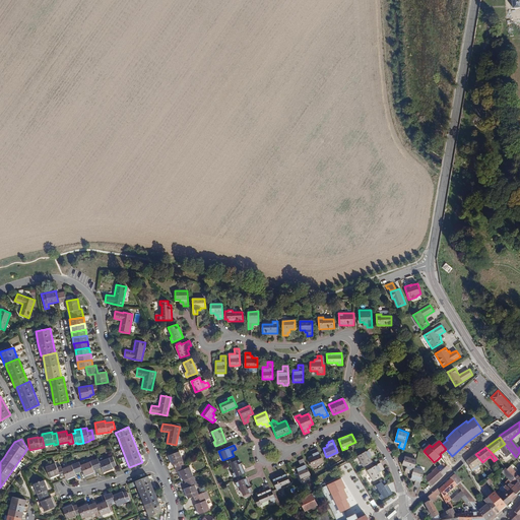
[(308,458),(312,466),(323,461),(317,448),(313,449),(314,453),(312,454),(313,456),(308,458)]
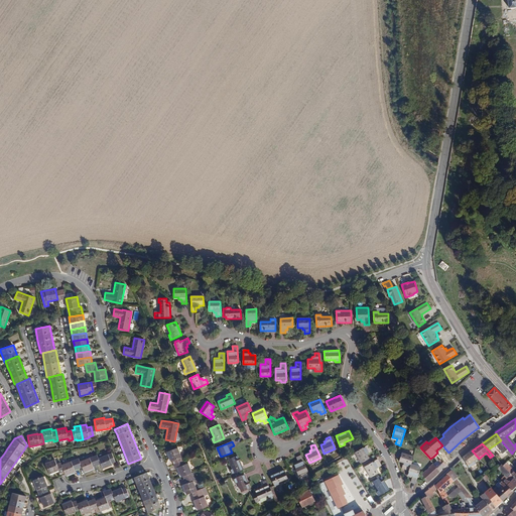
[(356,453),(362,463),(370,459),(367,455),(369,453),(368,450),(371,448),(369,444),(356,453)]
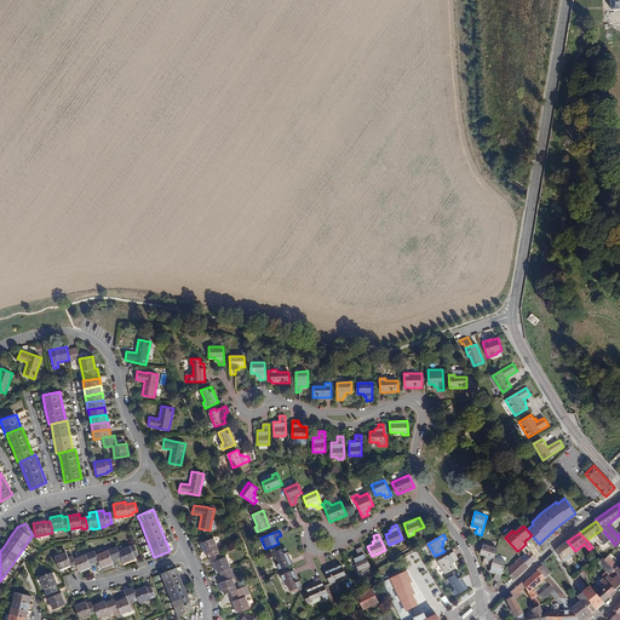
[(201,543),(206,555),(207,554),(210,558),(220,554),(213,538),(201,543)]
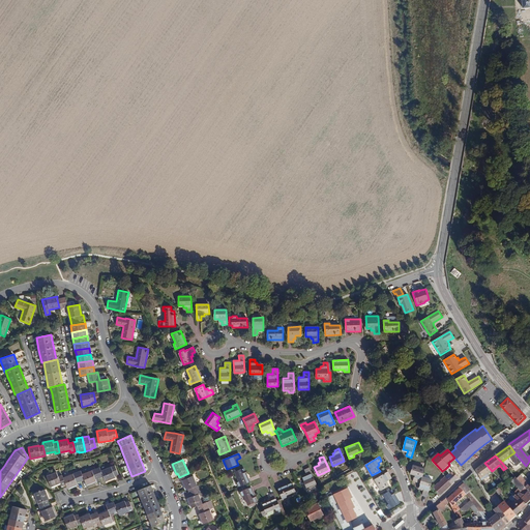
[(101,471),(99,467),(95,469),(99,478),(104,476),(106,481),(115,477),(115,476),(118,474),(115,465),(101,471)]
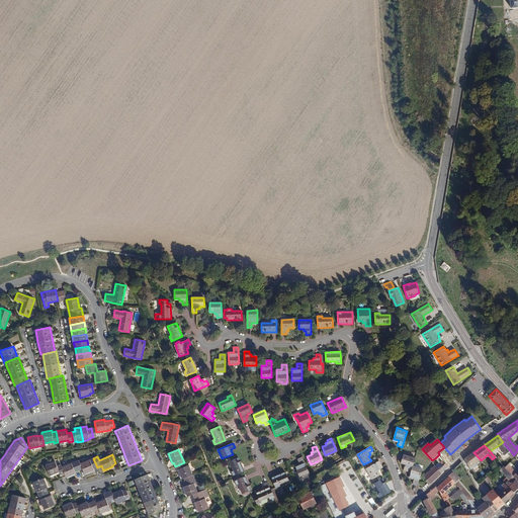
[(403,454),(401,463),(405,464),(405,466),(407,467),(406,470),(411,472),(413,465),(415,458),(403,454)]
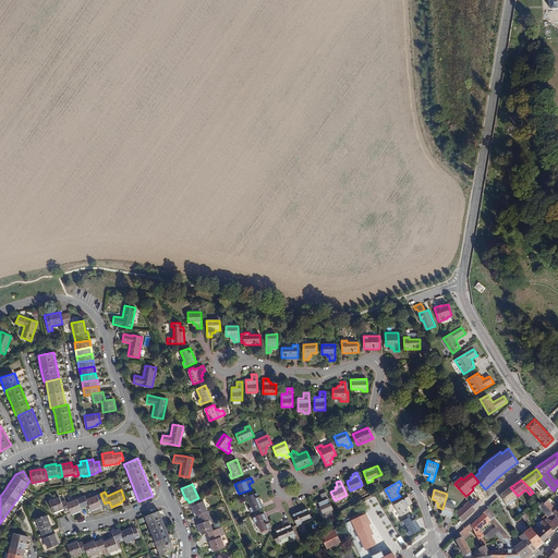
[(507,490),(500,495),(505,502),(506,504),(507,506),(514,501),(513,498),(518,496),(512,489),(509,493),(507,490)]
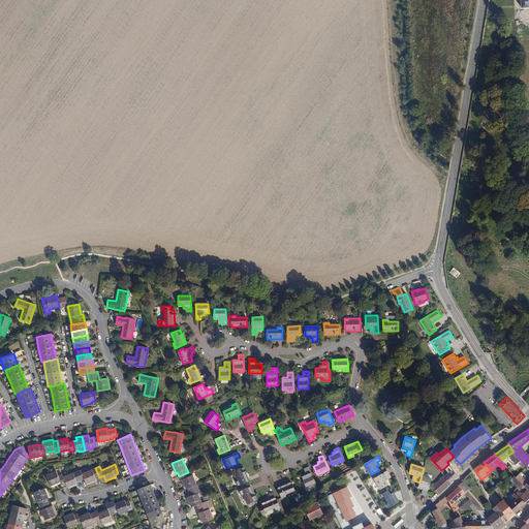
[(234,471),(238,480),(236,481),(238,486),(249,481),(243,467),(234,471)]
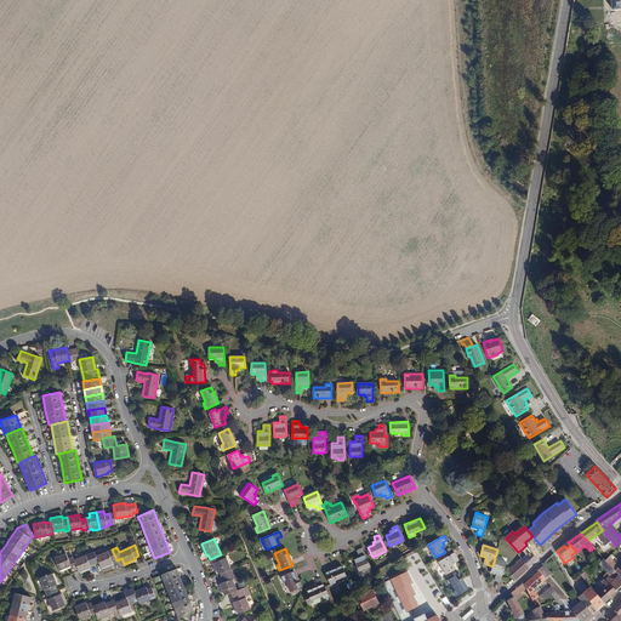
[(353,558),(359,571),(370,567),(363,548),(357,550),(359,556),(353,558)]
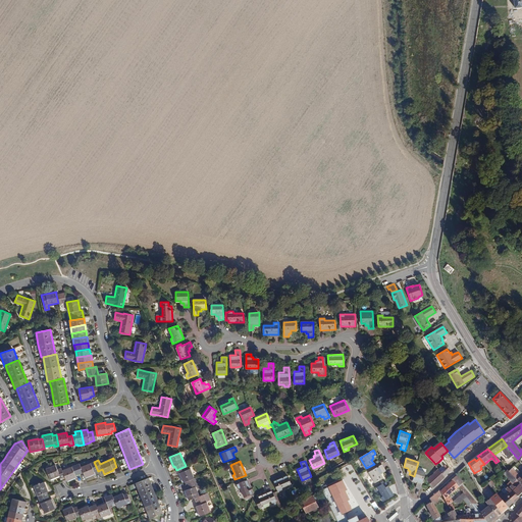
[(75,465),(80,474),(84,472),(86,477),(95,474),(94,472),(98,471),(94,462),(81,467),(80,463),(75,465)]
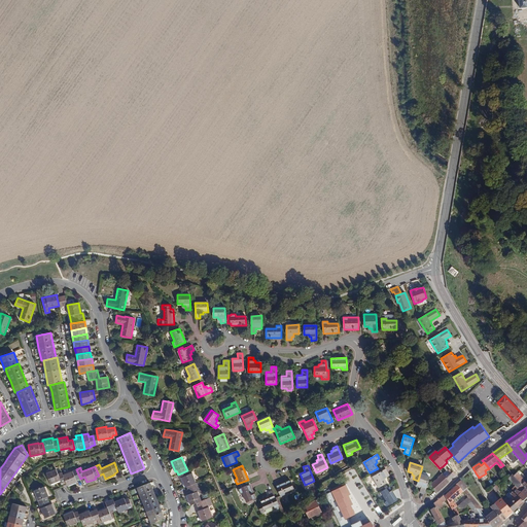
[(373,477),(379,487),(387,483),(385,479),(387,478),(385,475),(388,473),(386,468),(373,477)]
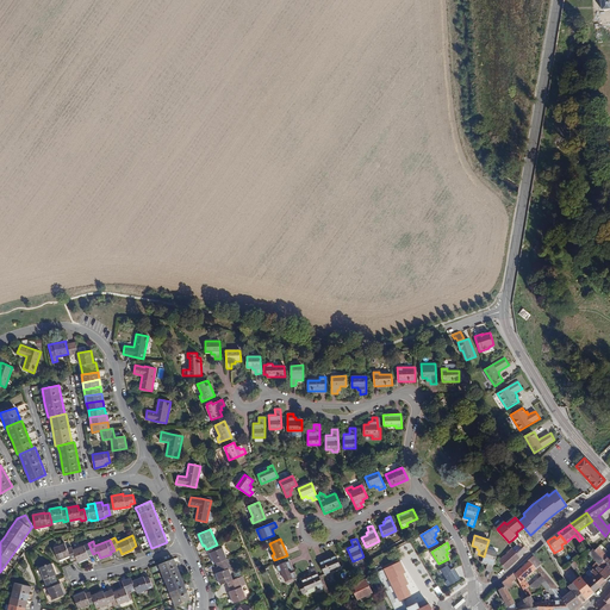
[(54,548),(58,560),(70,555),(72,559),(76,558),(73,549),(72,547),(67,548),(64,543),(54,548)]
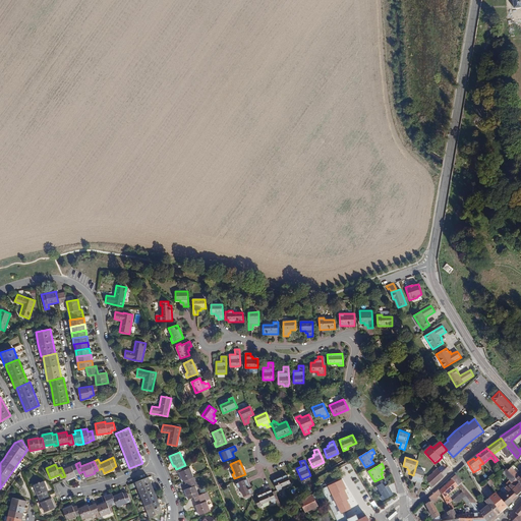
[(62,469),(65,476),(66,478),(66,480),(76,476),(75,474),(79,473),(75,464),(62,469)]
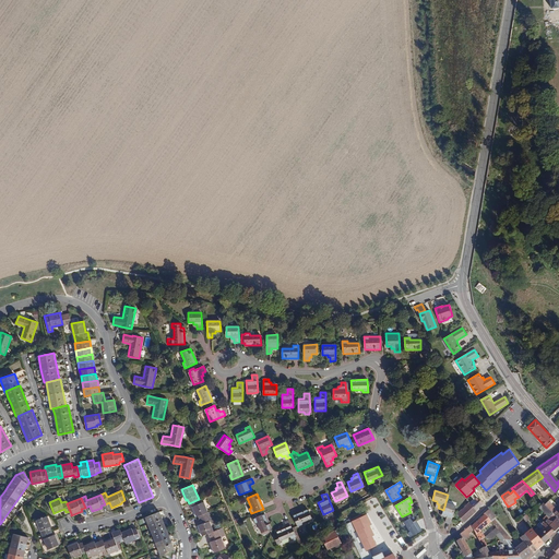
[(371,510),(381,507),(378,498),(368,501),(371,510)]
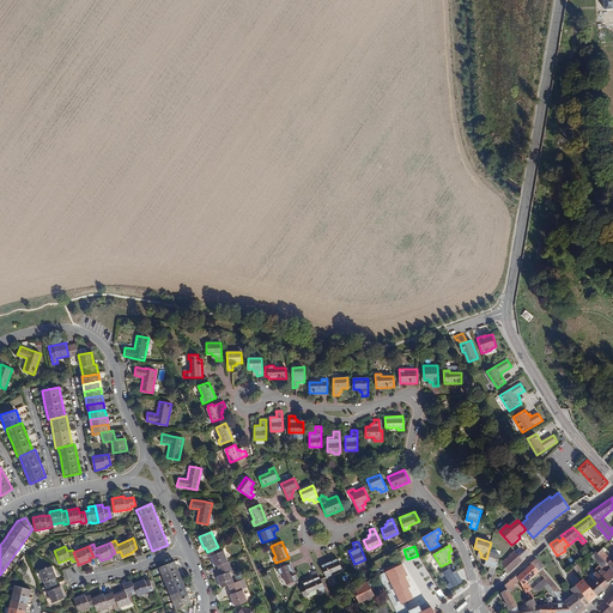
[(207,552),(208,556),(211,556),(216,566),(217,565),(228,562),(224,550),(219,552),(218,547),(207,552)]
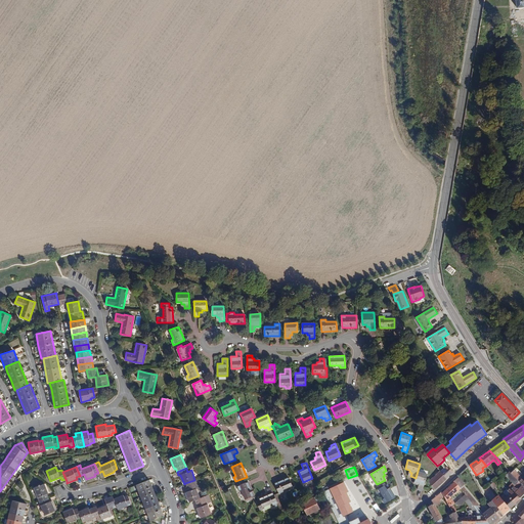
[(523,472),(520,476),(514,470),(511,473),(519,482),(515,485),(523,493),(523,472)]
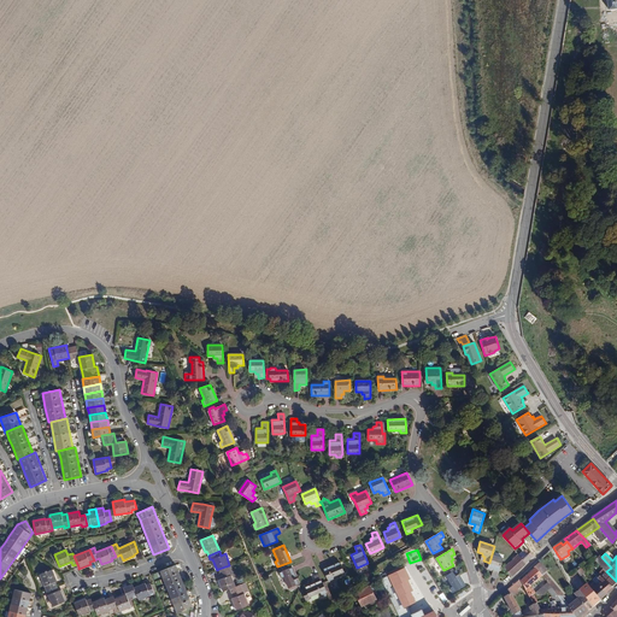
[(489,563),(487,569),(493,570),(492,576),(497,577),(503,558),(492,554),(489,563)]
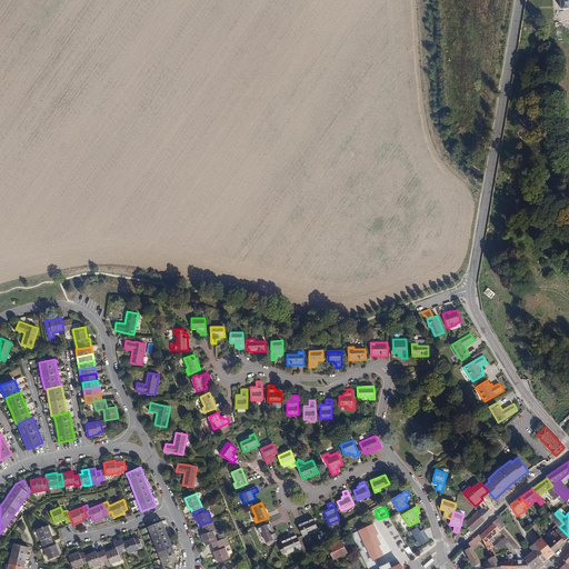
[(470,530),(471,531),(485,519),(478,511),(466,523),(470,530)]
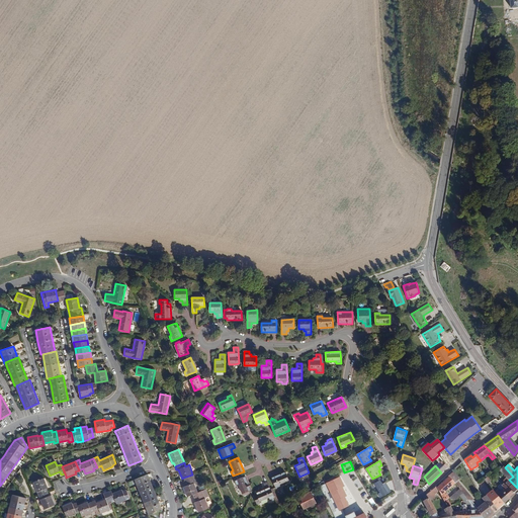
[(499,470),(507,478),(502,483),(514,494),(517,489),(517,488),(509,480),(513,477),(505,467),(504,466),(499,470)]
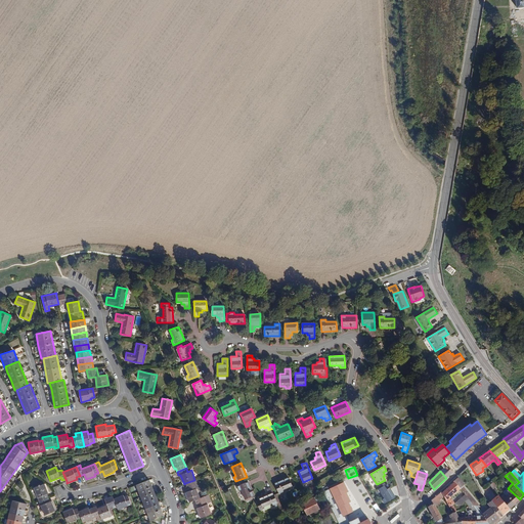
[(274,483),(279,493),(284,492),(282,489),(292,485),(289,477),(274,483)]
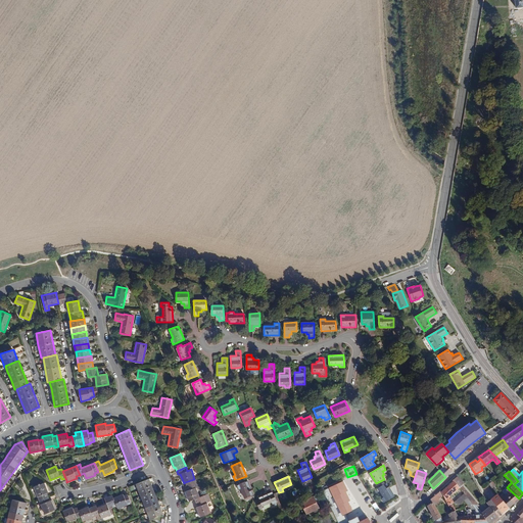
[(454,480),(460,487),(462,485),(464,484),(458,476),(454,480)]
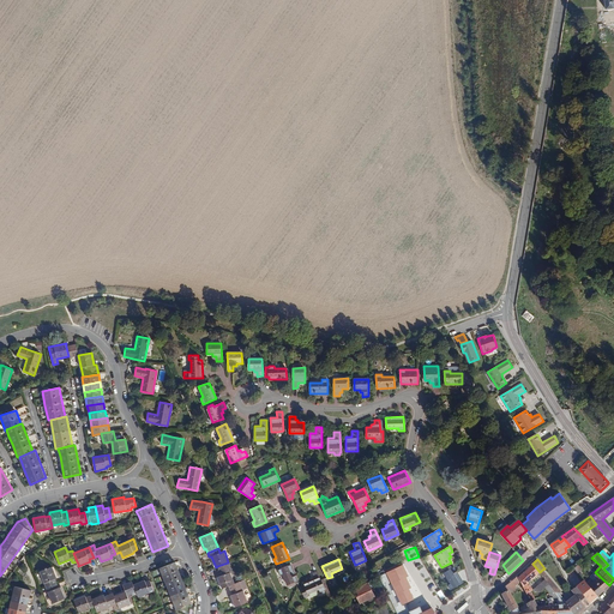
[(160,569),(162,576),(164,582),(176,609),(192,603),(175,563),(160,569)]
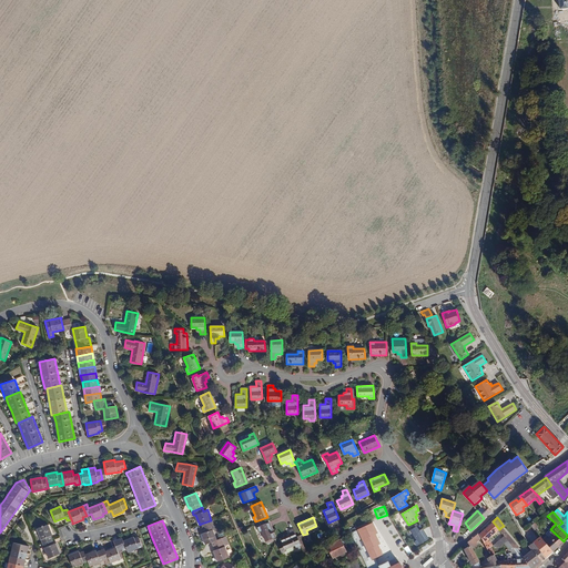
[(201,524),(205,533),(201,534),(205,545),(212,541),(217,539),(213,529),(214,528),(211,520),(201,524)]
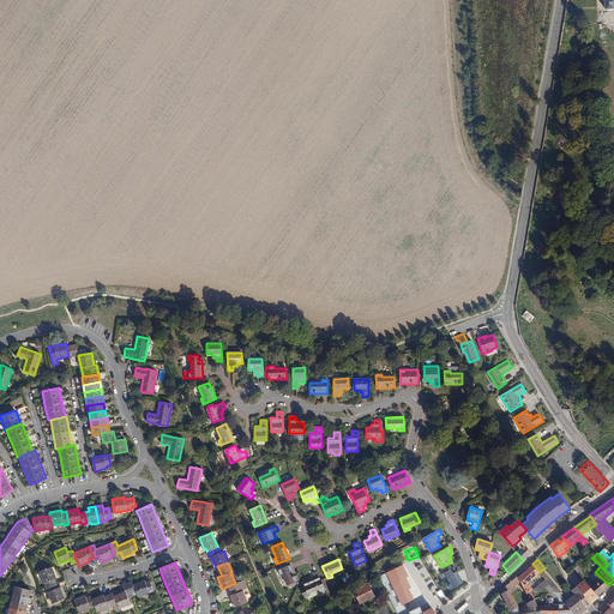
[(521,582),(523,587),(528,583),(533,579),(540,572),(533,564),(531,565),(533,565),(518,578),(521,582)]
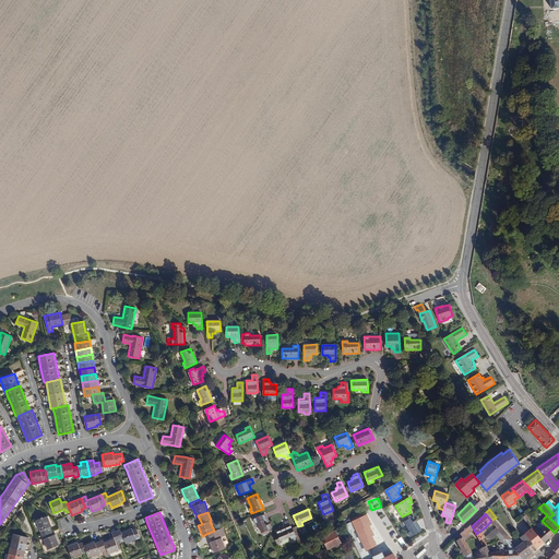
[(252,519),(254,523),(257,523),(261,533),(262,533),(269,530),(271,528),(264,514),(252,519)]
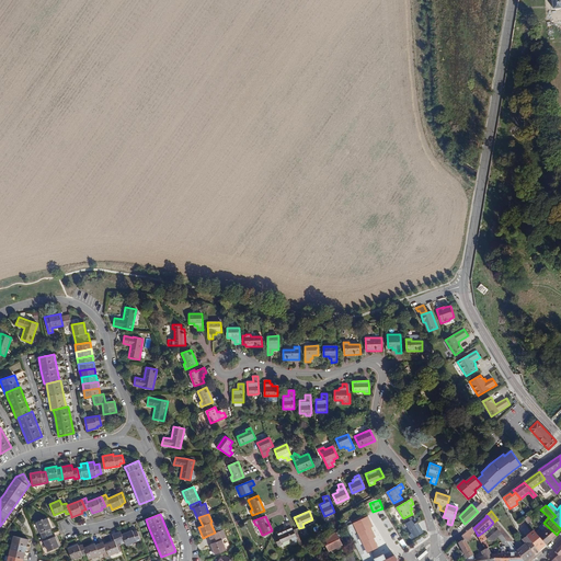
[(354,525),(347,528),(361,556),(370,551),(377,548),(373,538),(375,537),(370,527),(373,526),(367,516),(354,523),(354,525)]
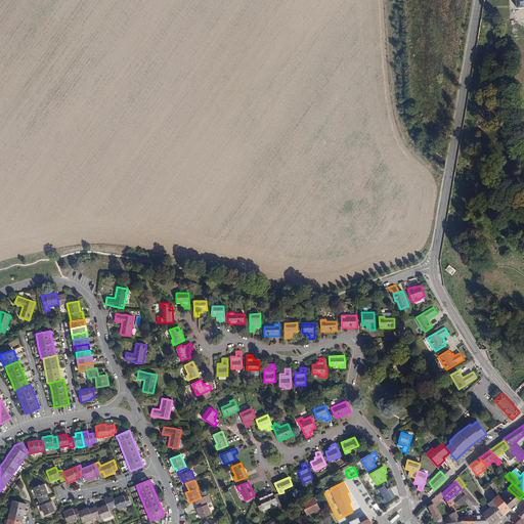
[(34,488),(39,501),(48,497),(47,493),(48,493),(44,483),(34,488)]
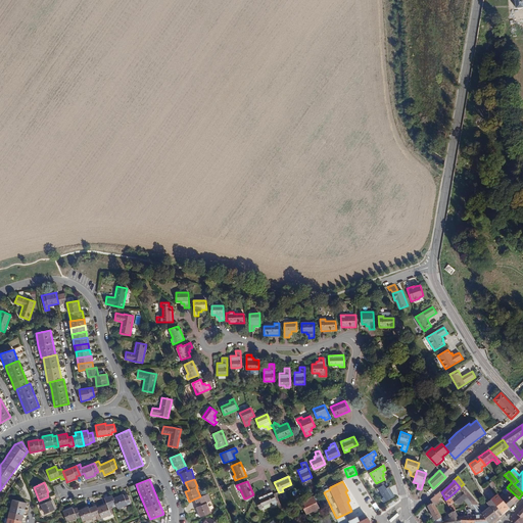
[(378,488),(383,496),(381,497),(384,503),(394,496),(386,483),(378,488)]
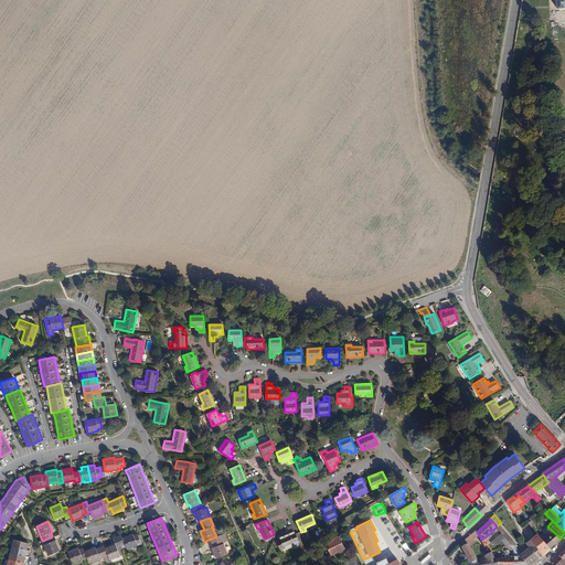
[(279,537),(280,540),(277,542),(280,550),(284,548),(284,546),(294,543),(295,545),(299,543),(292,525),(288,528),(290,533),(279,537)]
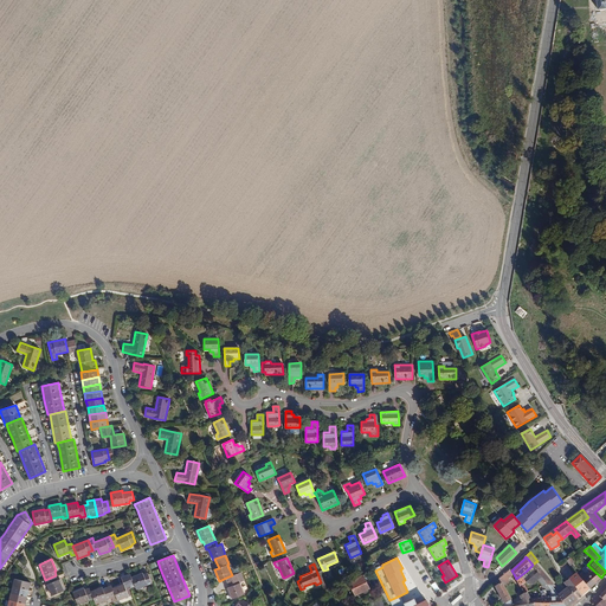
[(581,569),(584,572),(586,574),(595,584),(601,578),(587,565),(586,563),(585,565),(586,566),(581,569)]
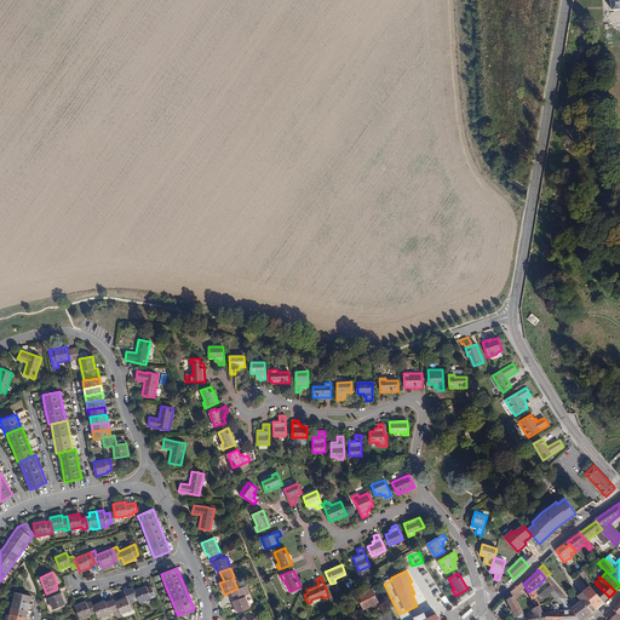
[(511,591),(514,597),(521,595),(520,592),(526,587),(523,584),(522,581),(511,591)]
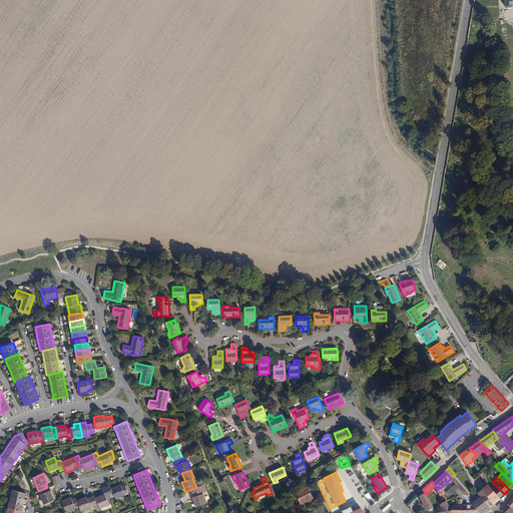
[(111,489),(110,486),(106,487),(110,496),(113,494),(115,499),(128,493),(125,485),(121,486),(120,485),(111,489)]
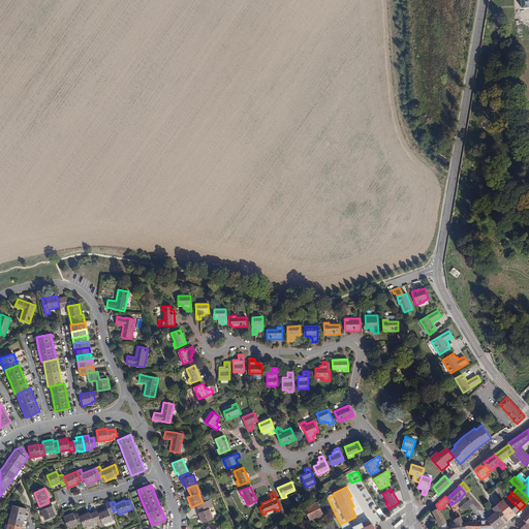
[(470,500),(467,502),(470,506),(475,512),(478,510),(473,504),(470,500)]
